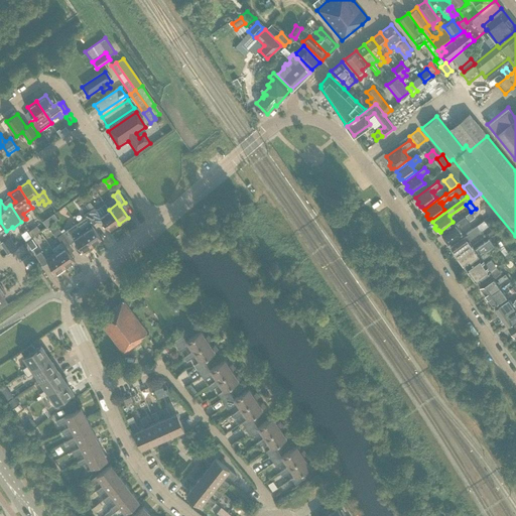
[(95,208),(90,211),(97,222),(102,219),(110,230),(119,224),(109,210),(105,203),(97,209),(96,208),(95,209),(95,208)]
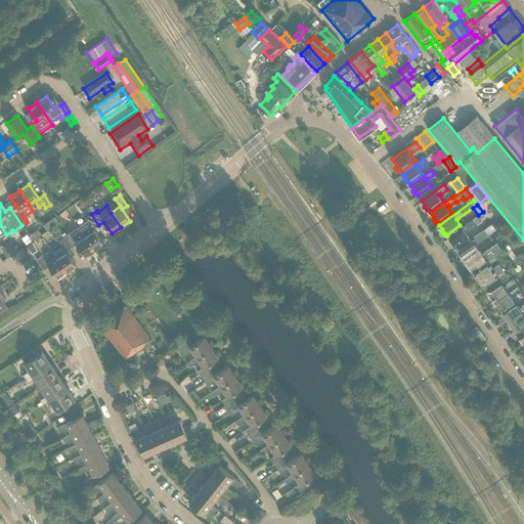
[(87,220),(78,226),(84,234),(93,250),(103,243),(93,228),(98,225),(91,214),(86,218),(87,220)]
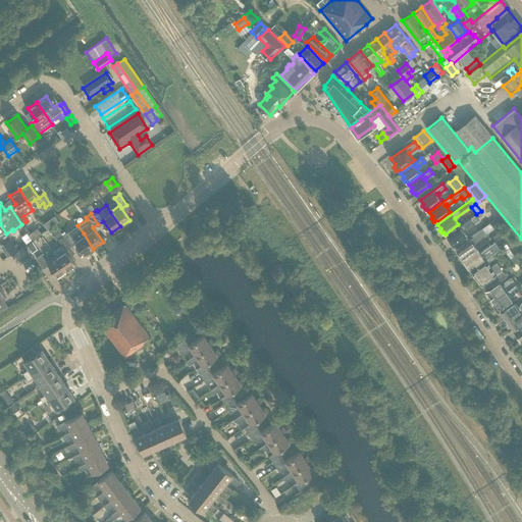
[(55,216),(51,219),(54,224),(59,221),(55,216)]
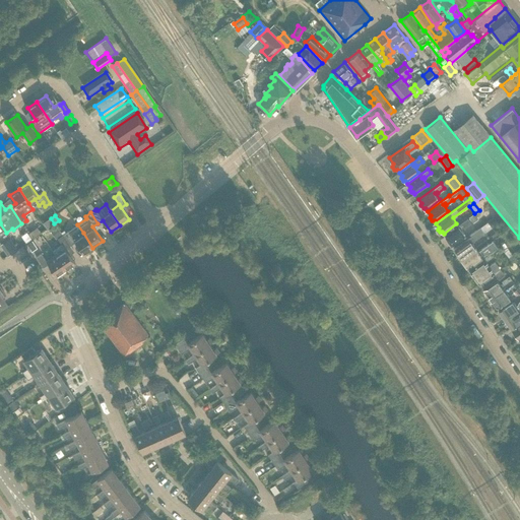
[(451,244),(452,246),(465,236),(460,230),(461,229),(460,228),(462,225),(463,228),(470,222),(467,218),(445,235),(447,239),(447,241),(448,244),(451,244)]
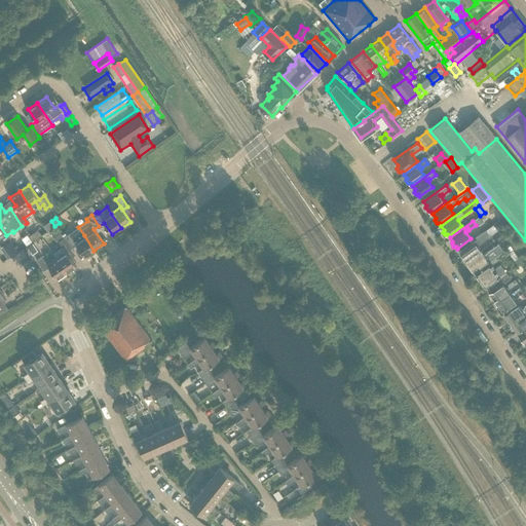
[(84,257),(94,251),(84,235),(78,227),(64,237),(71,249),(76,245),(84,257)]
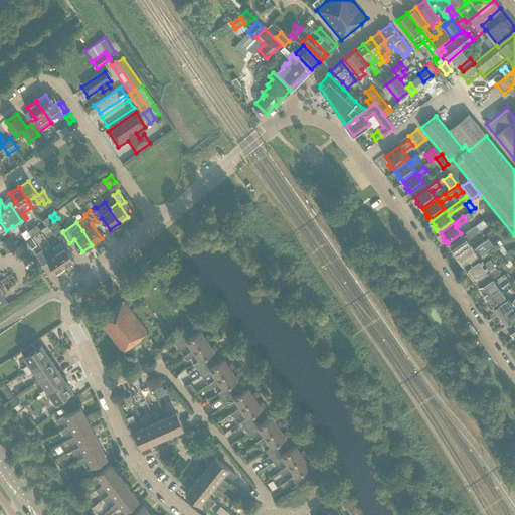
[(49,227),(55,236),(62,232),(55,223),(49,227)]
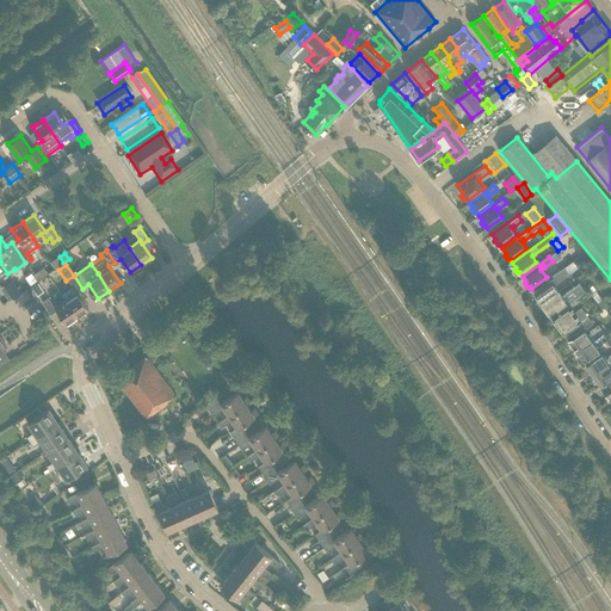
[(553,277),(534,292),(542,303),(559,290),(554,284),(568,273),(563,266),(551,276),(553,277)]
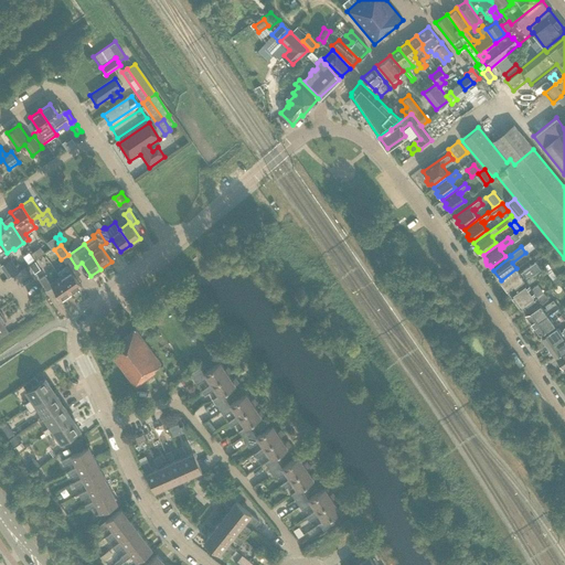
[(71,270),(76,267),(68,255),(63,259),(67,265),(66,265),(65,266),(57,272),(61,277),(72,294),(82,286),(71,270)]
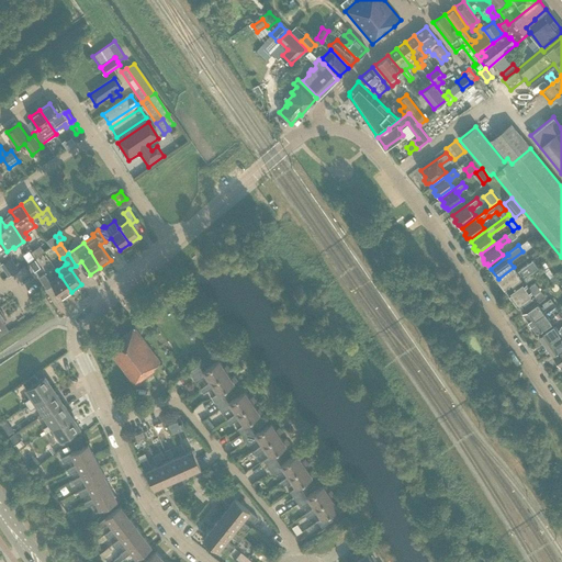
[(19,269),(11,258),(8,260),(12,267),(7,270),(10,274),(19,269)]
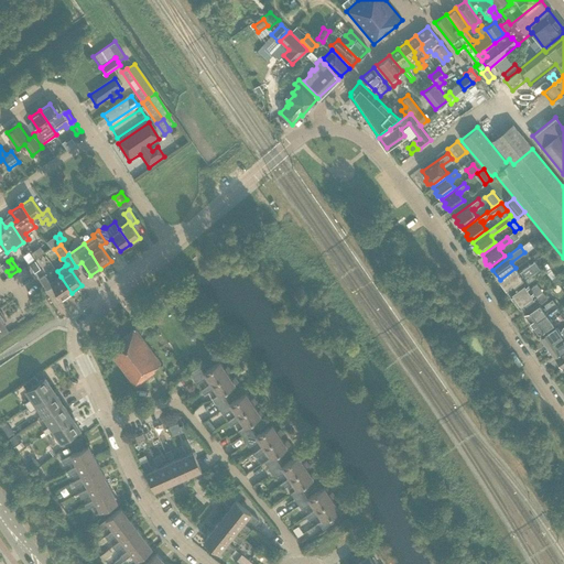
[(528,274),(529,275),(531,274),(540,268),(533,260),(519,272),(516,268),(500,280),(507,290),(525,277),(528,274)]
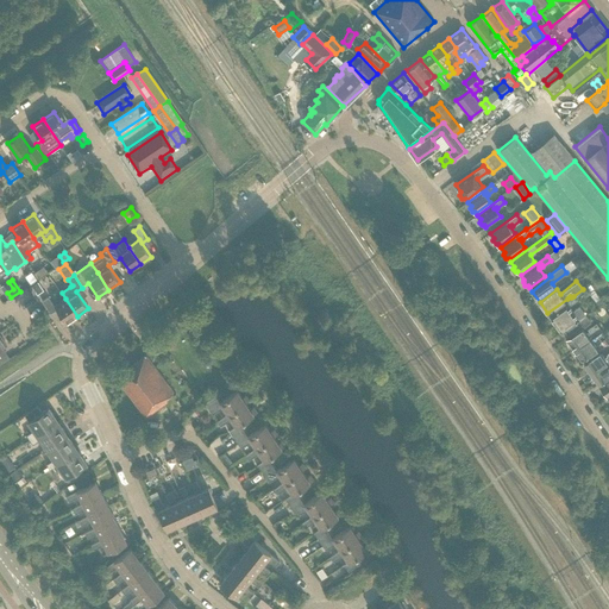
[(38,282),(32,286),(38,294),(44,290),(38,282)]
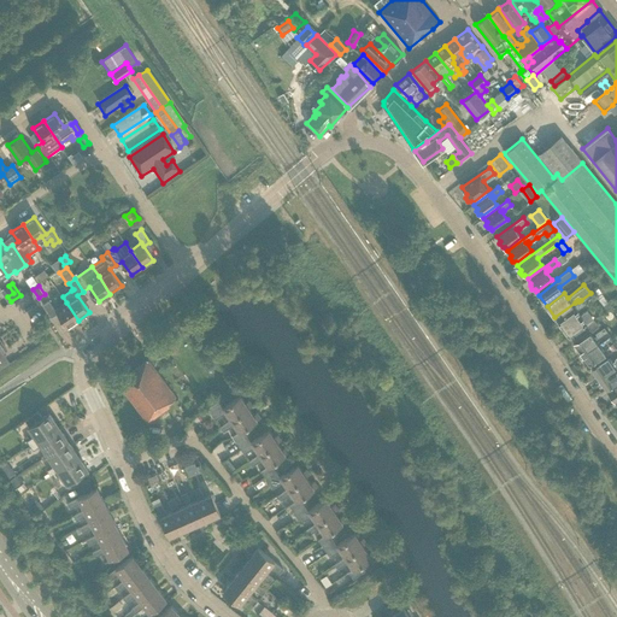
[(68,328),(78,321),(66,303),(56,310),(48,300),(42,305),(52,317),(57,313),(68,328)]
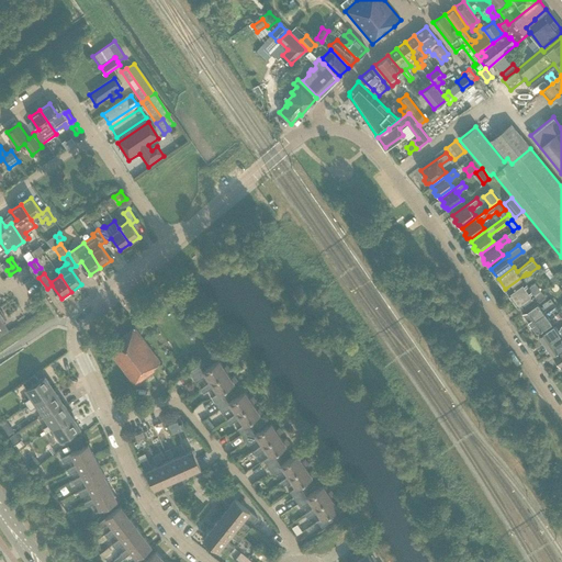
[(507,291),(518,306),(520,305),(525,310),(538,300),(539,301),(546,296),(535,282),(529,287),(526,282),(532,277),(529,273),(527,274),(507,291)]
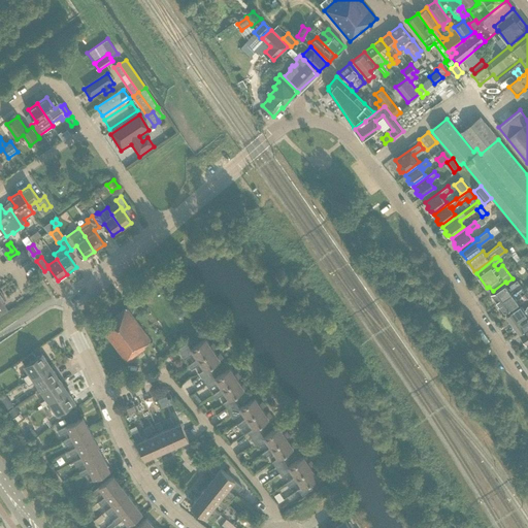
[(504,285),(491,295),(497,303),(522,286),(518,279),(509,285),(510,287),(507,289),(504,285)]
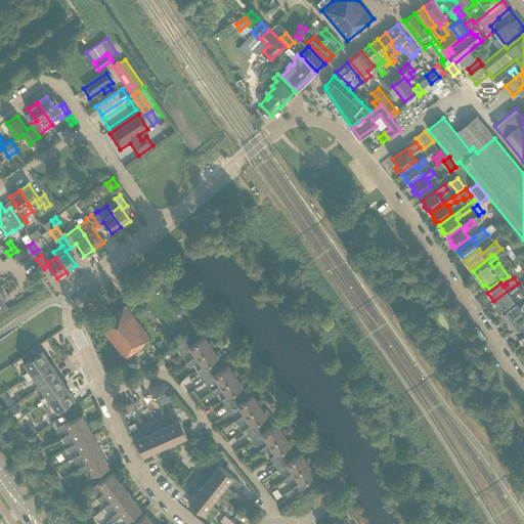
[(518,284),(493,301),(499,310),(513,300),(510,295),(512,294),(513,295),(517,292),(521,289),(518,284)]
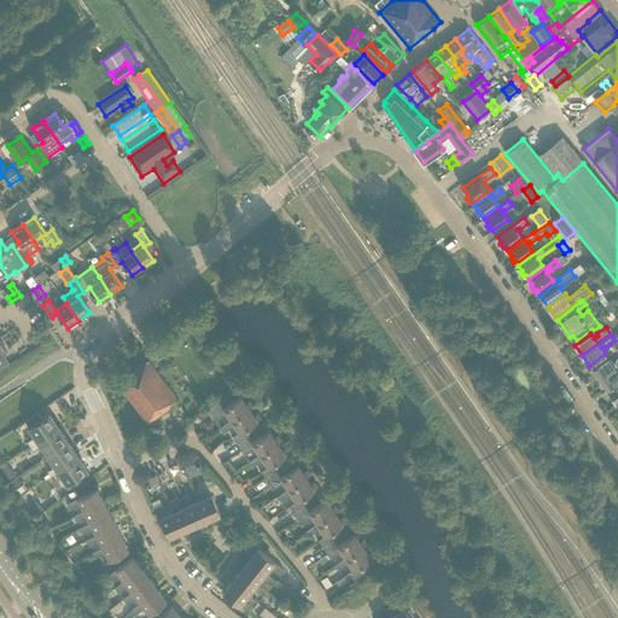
[(593,369),(600,379),(617,366),(617,357),(617,359),(616,361),(613,363),(610,359),(608,359),(608,357),(593,369)]
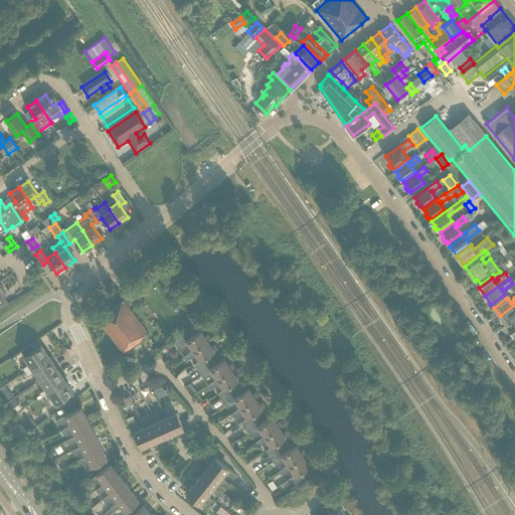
[(124,300),(98,319),(123,352),(126,351),(127,353),(129,351),(128,349),(142,339),(140,337),(147,332),(124,300)]
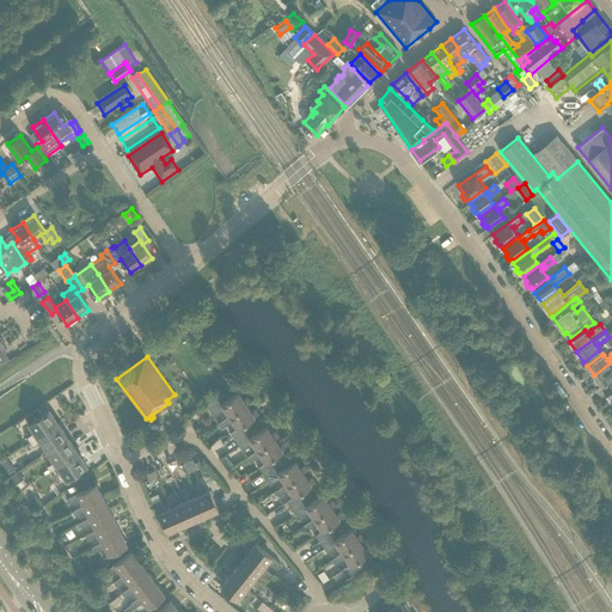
[(611,362),(594,375),(601,386),(611,378),(611,362)]
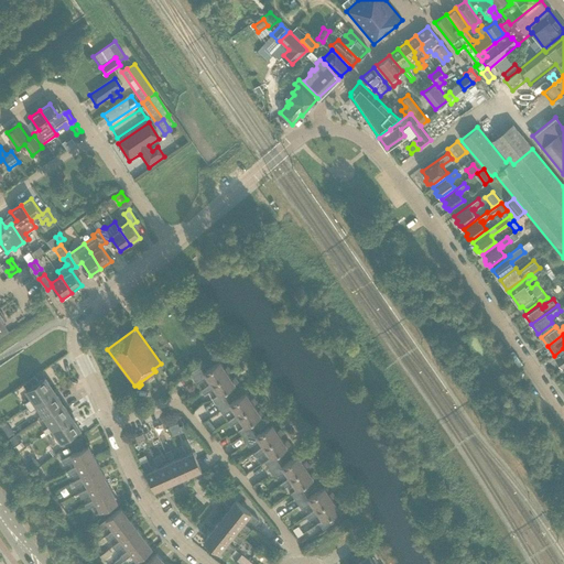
[(197,383),(206,377),(210,383),(227,372),(230,370),(229,368),(228,368),(227,366),(224,368),(219,361),(205,371),(201,366),(190,373),(197,383)]
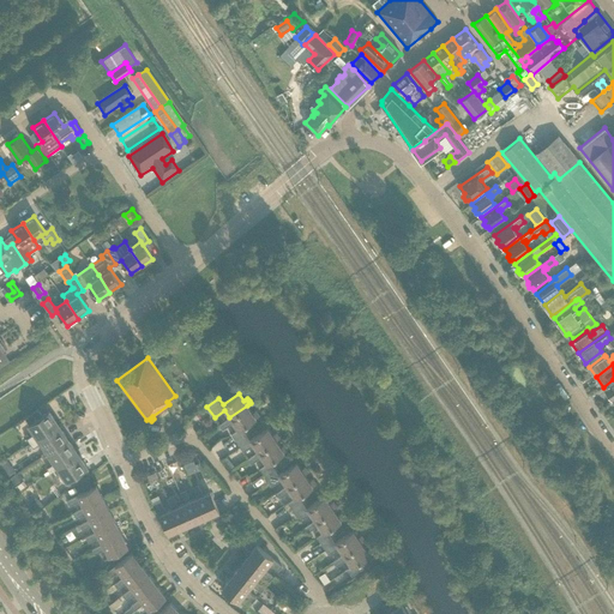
[(252,413),(247,405),(229,417),(220,425),(223,429),(233,422),(238,429),(232,434),(238,443),(250,434),(244,426),(256,417),(259,415),(258,413),(257,413),(254,410),(252,413)]
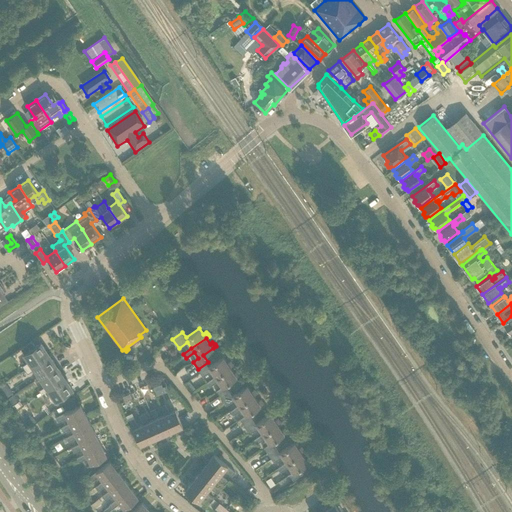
[(29,361),(22,365),(25,369),(48,354),(41,342),(35,346),(32,341),(21,348),(24,353),(24,354),(29,361)]
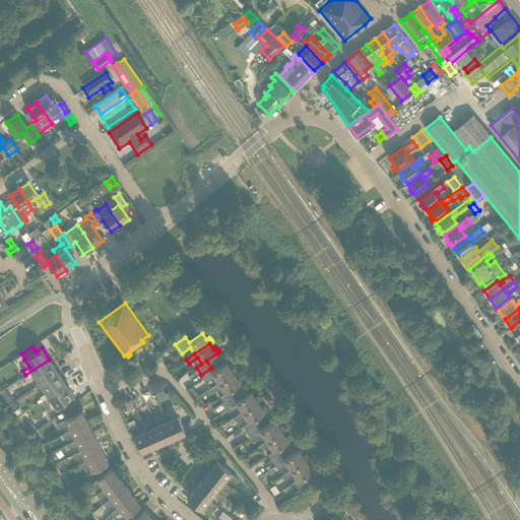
[(49,360),(25,375),(27,379),(35,375),(41,383),(57,372),(49,360)]
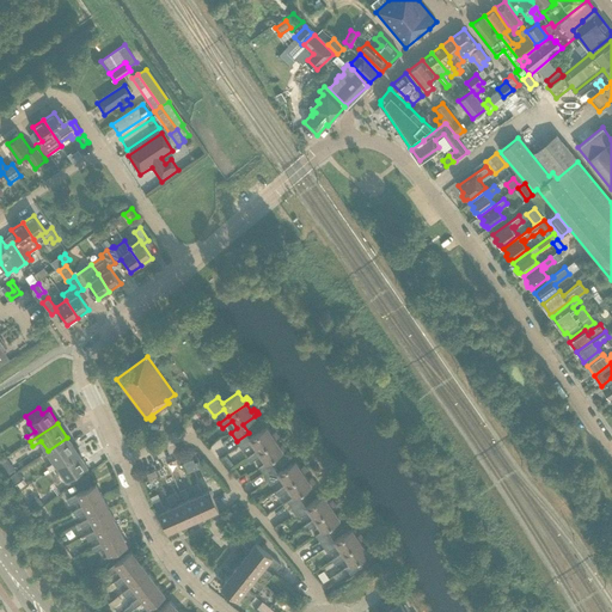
[(252,444),(257,451),(275,439),(279,436),(277,433),(276,434),(274,432),(271,433),(267,426),(250,436),(249,433),(237,441),(243,451),(252,444)]
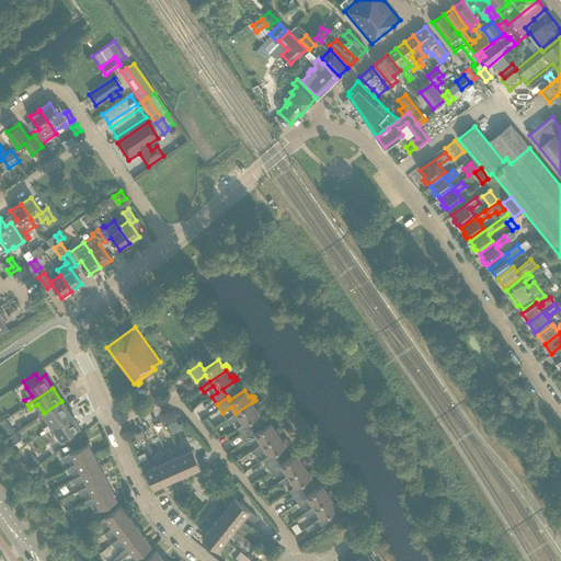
[(49,422),(43,427),(45,432),(71,414),(61,401),(44,413),(49,422)]
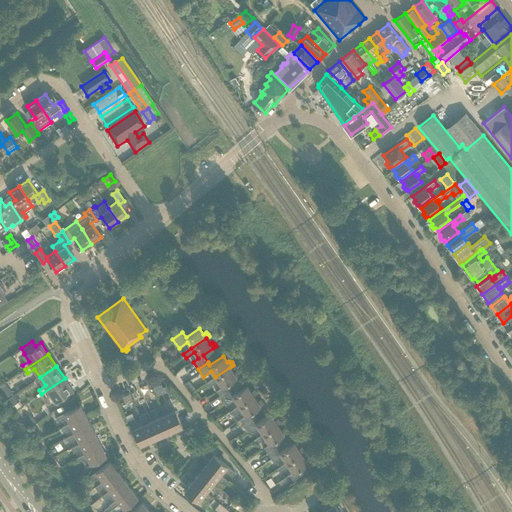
[(221,398),(231,391),(226,384),(237,377),(240,375),(238,372),(237,373),(236,371),(234,372),(230,367),(215,377),(206,382),(209,386),(218,381),(222,387),(216,390),(221,398)]
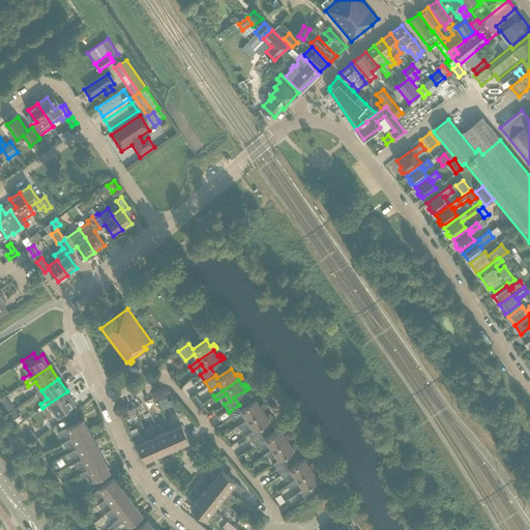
[(67,391),(42,408),(46,412),(53,407),(57,414),(75,403),(67,391)]
